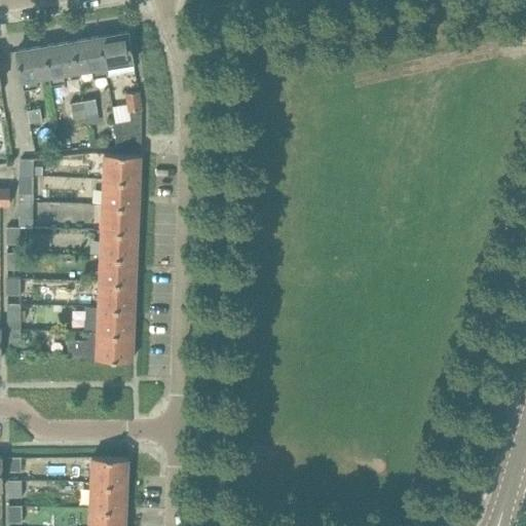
[(135,70),(128,31),(100,36),(106,75),(135,70)]
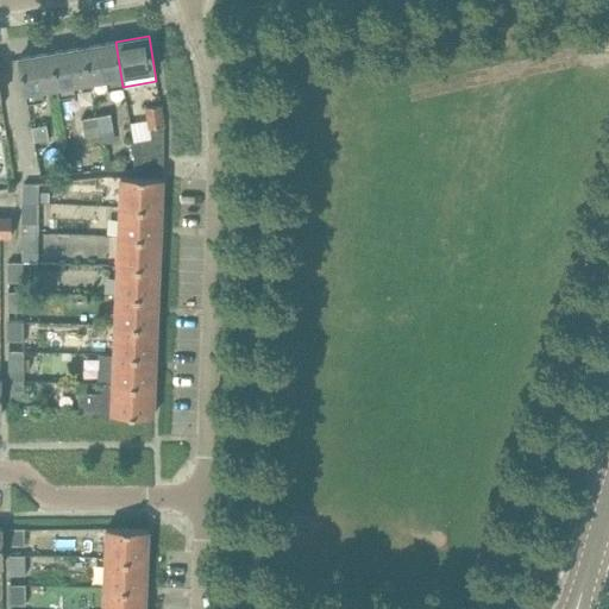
[(115,42),(83,46),(89,81),(105,79),(107,89),(123,87),(115,42)]
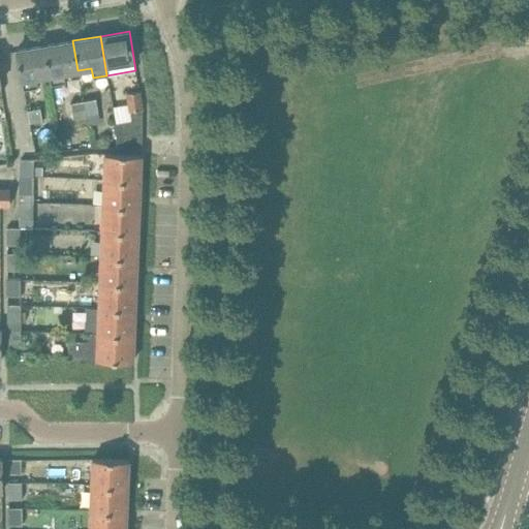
[(78,70),(72,40),(44,45),(50,76),(51,85),(64,83),(63,73),(78,70)]
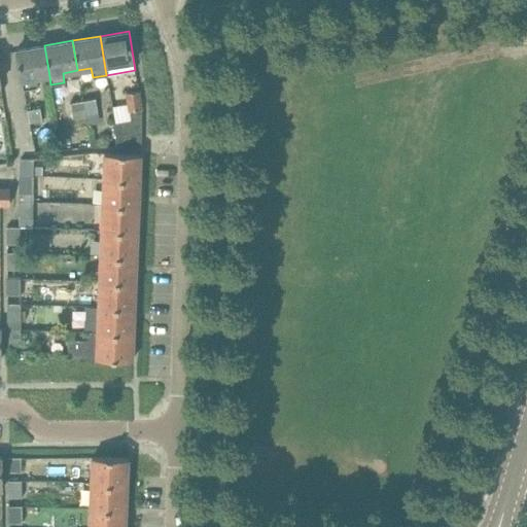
[(44,45),(16,49),(24,89),(37,86),(36,79),(49,76),(44,45)]
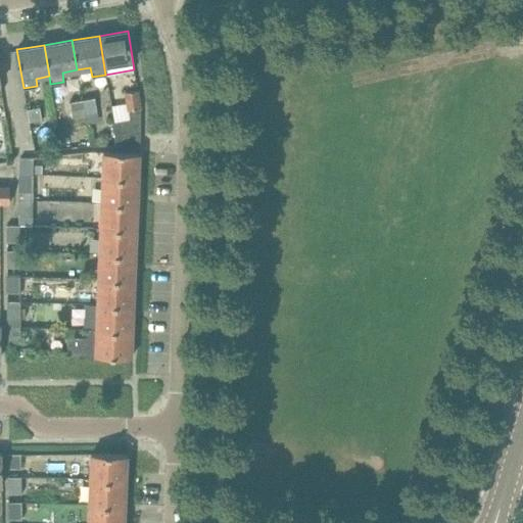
[(130,119),(113,122),(115,145),(140,146),(141,107),(138,90),(126,92),(130,119)]
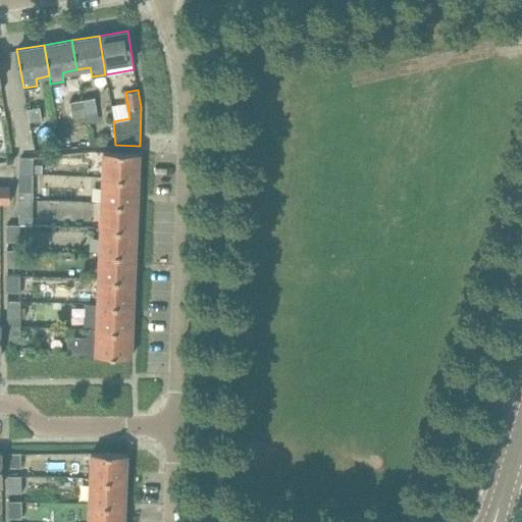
[(94,97),(82,99),(84,112),(96,110),(94,97)]
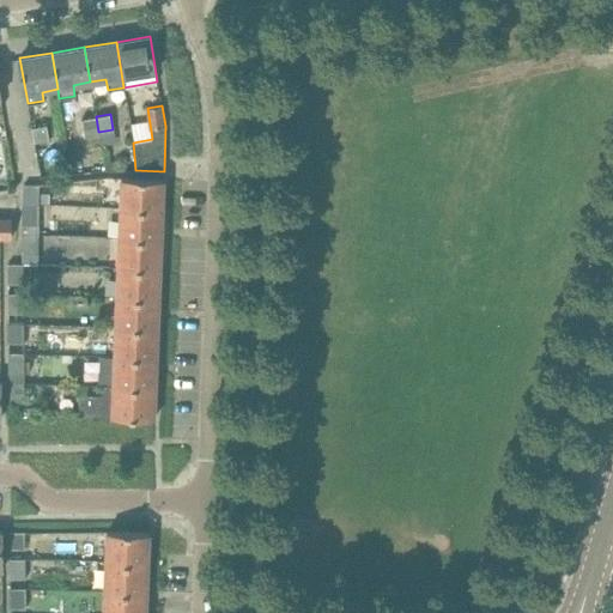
[(96,116),(80,119),(84,134),(98,132),(96,116)]
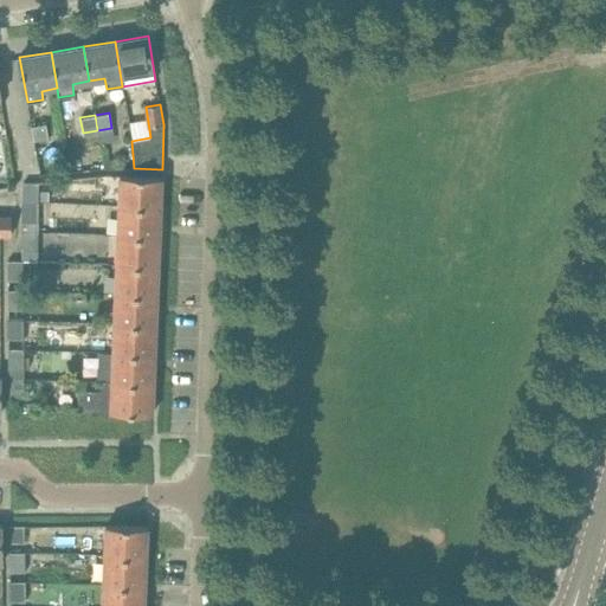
[(46,123),(36,126),(31,126),(33,141),(49,137),(46,123)]
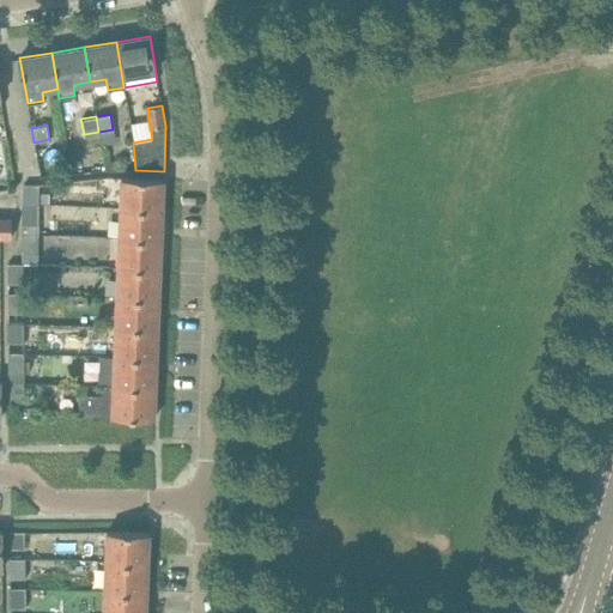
[(121,201),(120,208),(163,211),(164,178),(121,177),(121,201)]
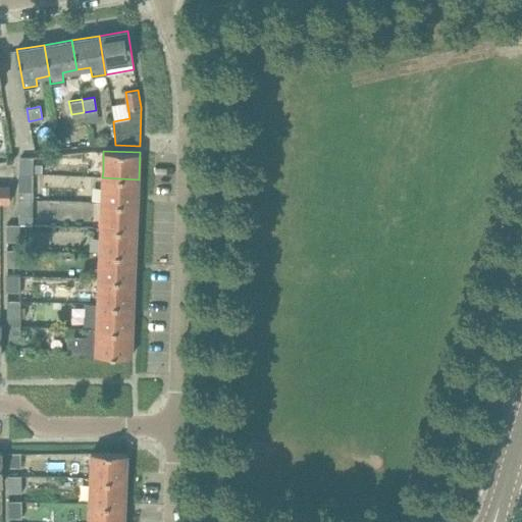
[(33,174),(33,157),(20,157),(19,173),(33,174)]
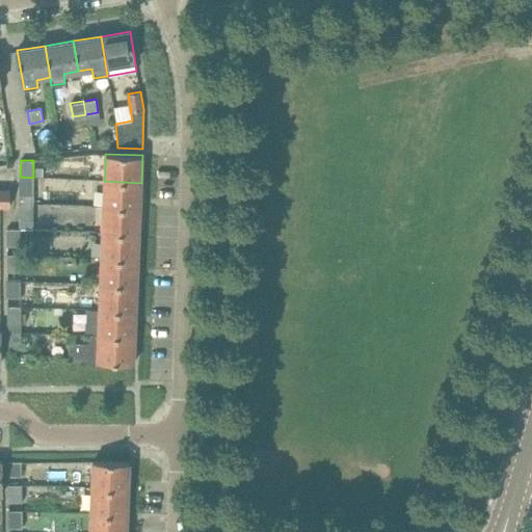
[(33,178),(20,177),(20,203),(33,203),(33,178)]
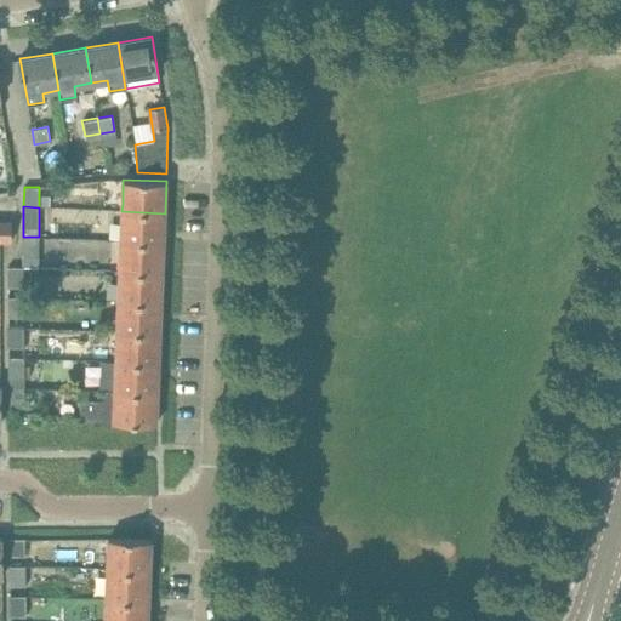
[(121,211),(120,241),(164,243),(165,214),(121,211)]
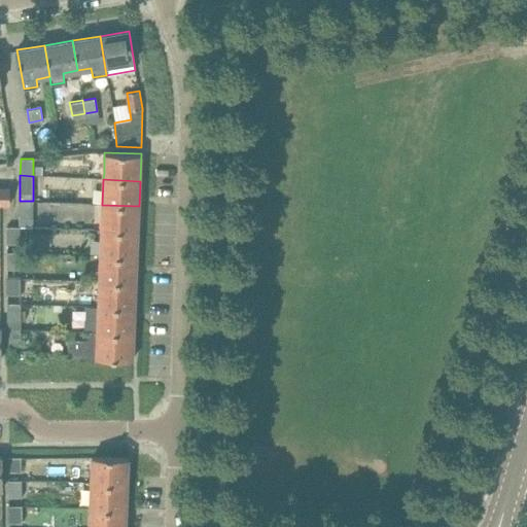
[(0,203),(9,204),(9,187),(0,187),(0,203)]
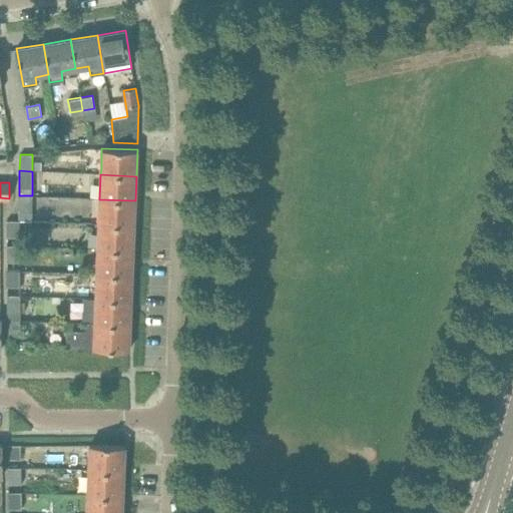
[(19,195),(19,219),(31,220),(32,195),(19,195)]
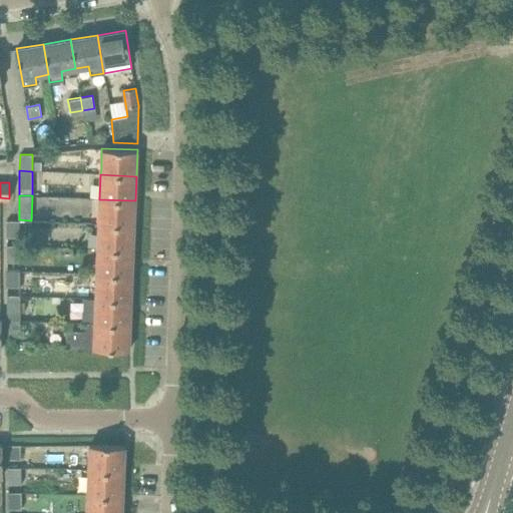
[(99,199),(98,223),(134,224),(135,200),(99,199)]
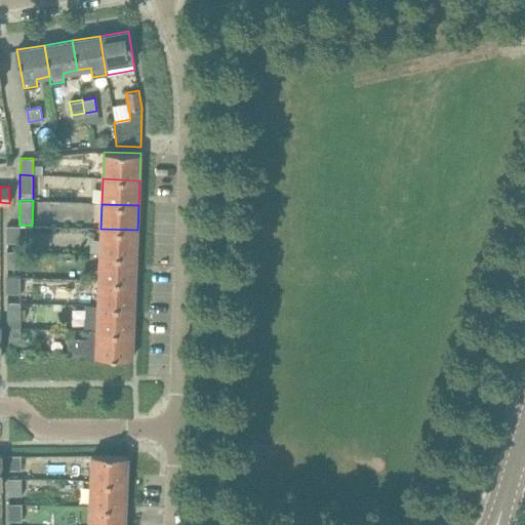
[(19,226),(6,226),(6,243),(19,243),(19,226)]
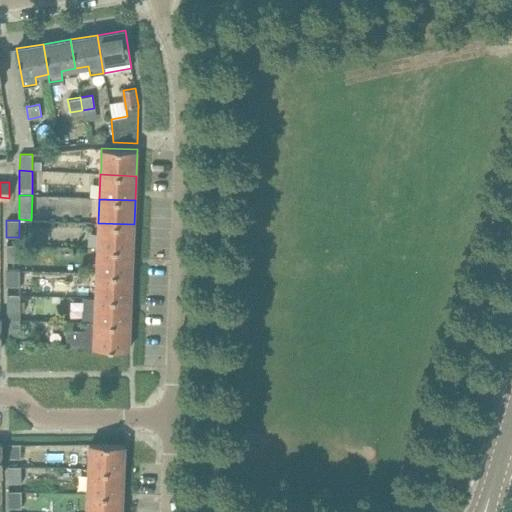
[(134,224),(98,223),(97,248),(133,249),(134,224)]
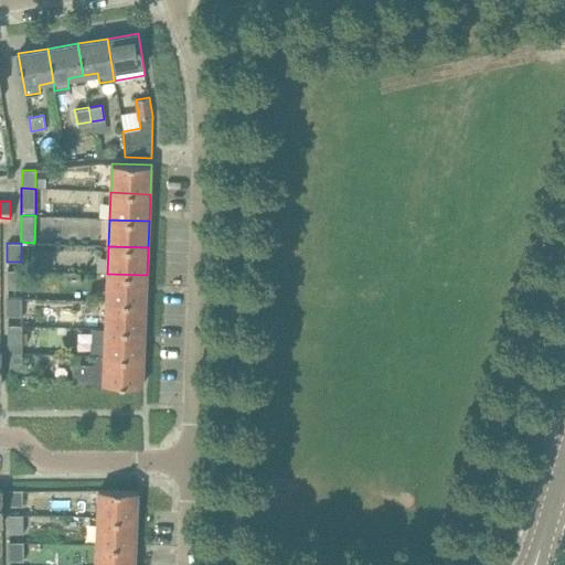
[(16,270),(7,270),(7,288),(14,288),(21,288),(21,270),(16,270)]
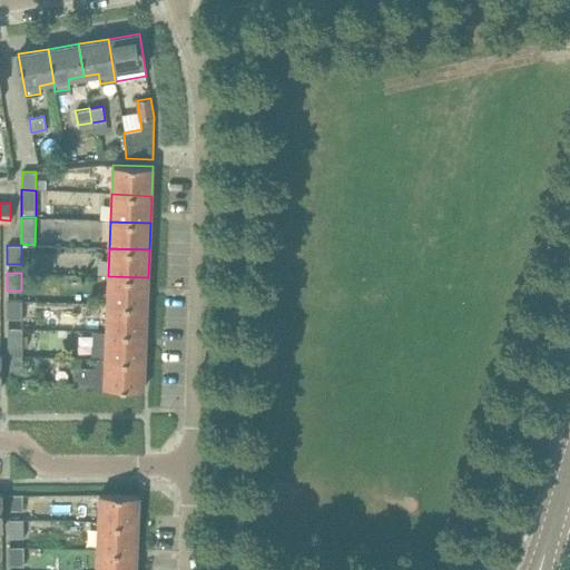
[(148,277),(108,276),(107,303),(147,305),(148,277)]
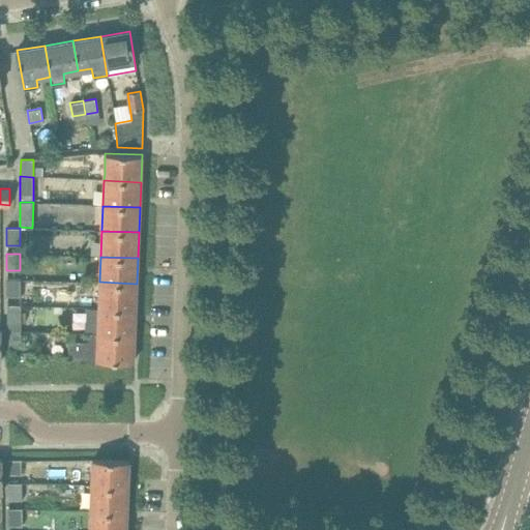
[(13,278),(7,278),(7,296),(20,296),(20,291),(20,280),(20,278),(13,278)]
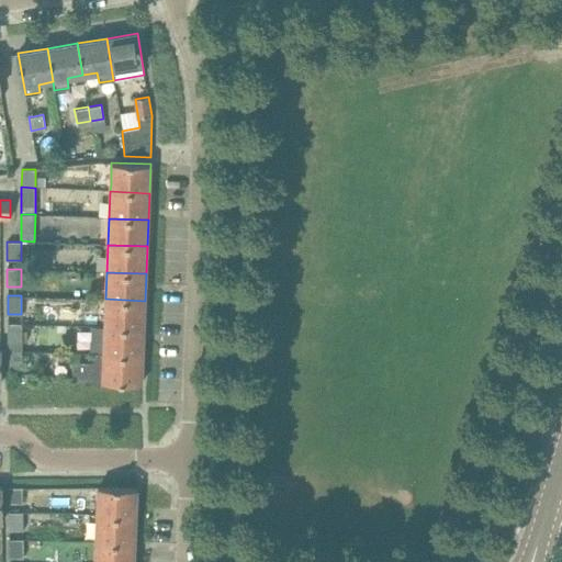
[(105,299),(104,326),(144,327),(145,301),(105,299)]
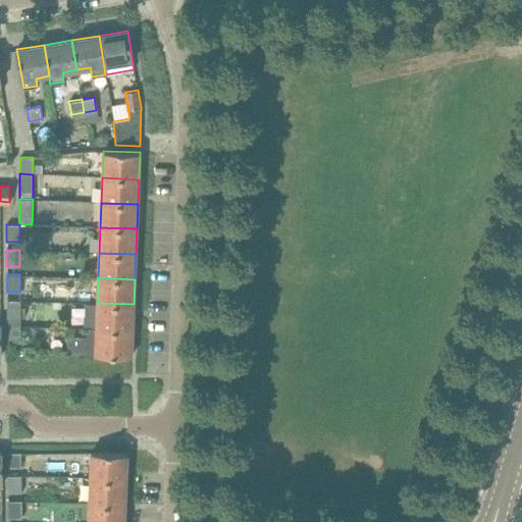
[(19,300),(7,300),(7,325),(20,325),(19,300)]
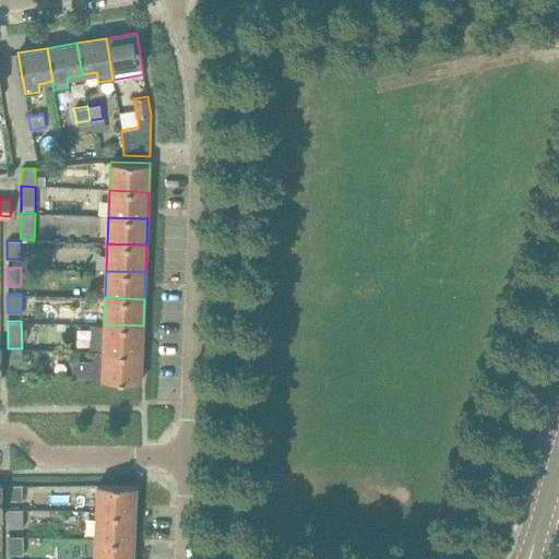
[(91,324),(90,351),(94,352),(104,351),(142,353),(143,325),(104,324),(93,324),(91,324)]
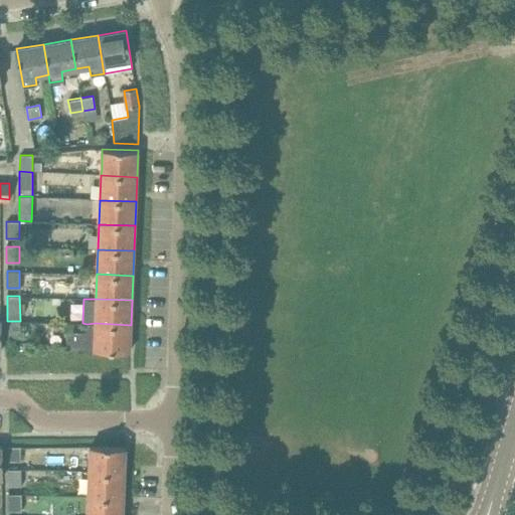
[(20,321),(7,321),(7,338),(20,338),(20,321)]
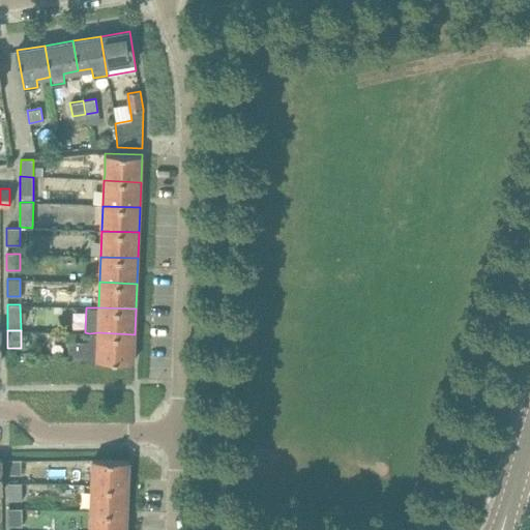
[(69,350),(69,358),(133,361),(134,361),(135,334),(98,332),(89,333),(88,342),(69,342),(69,350)]
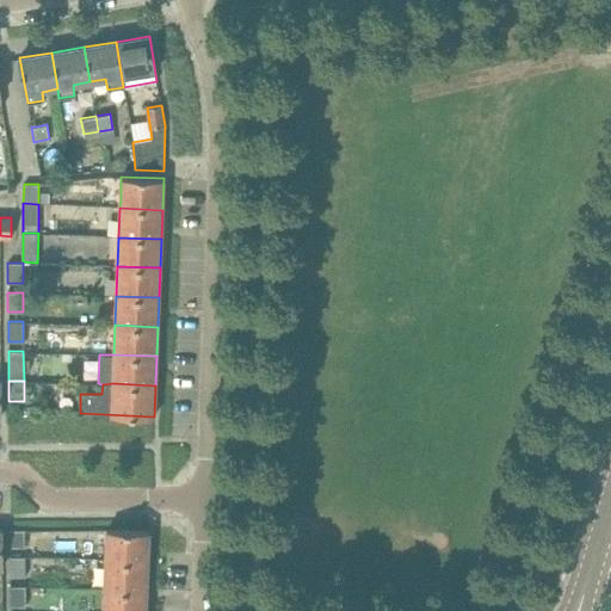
[(149,531),(106,529),(105,560),(148,560),(149,531)]
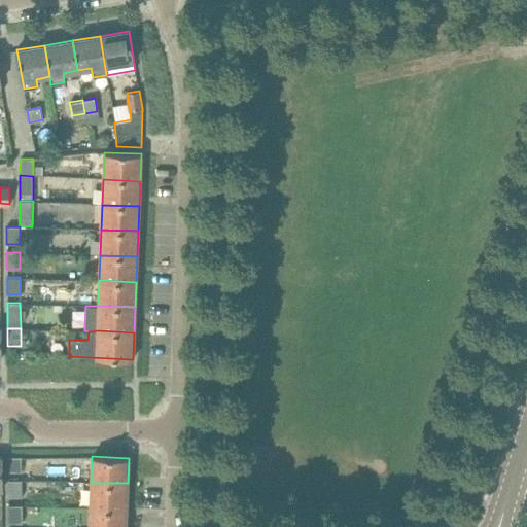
[(22,471),(21,457),(8,457),(8,471),(22,471)]
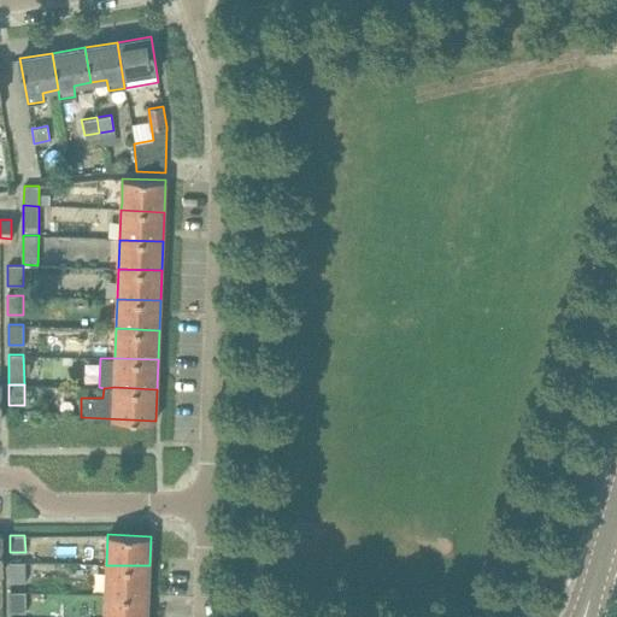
[(25,562),(10,562),(10,582),(25,582),(25,562)]
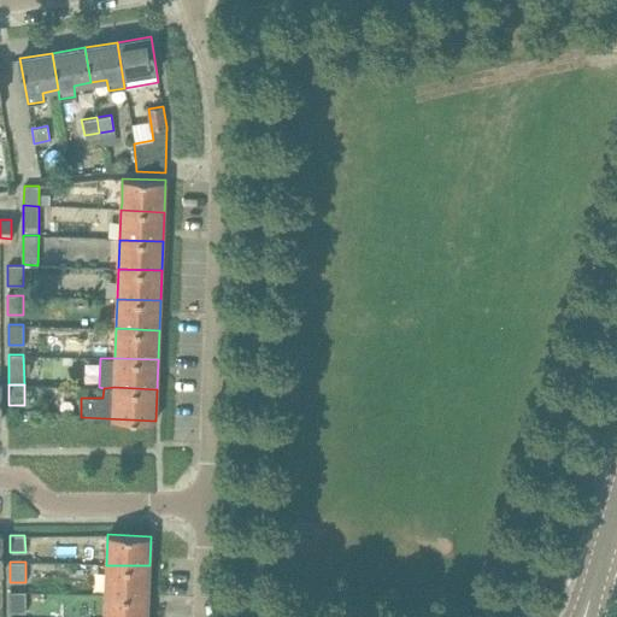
[(106,565),(105,594),(148,595),(150,565),(106,565)]
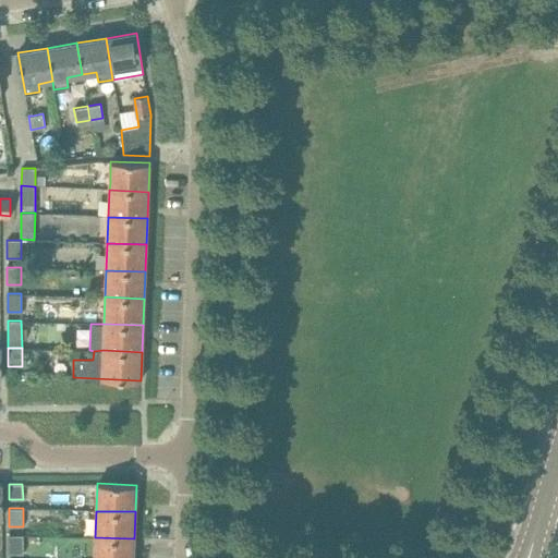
[(24,535),(9,535),(10,554),(24,554),(24,535)]
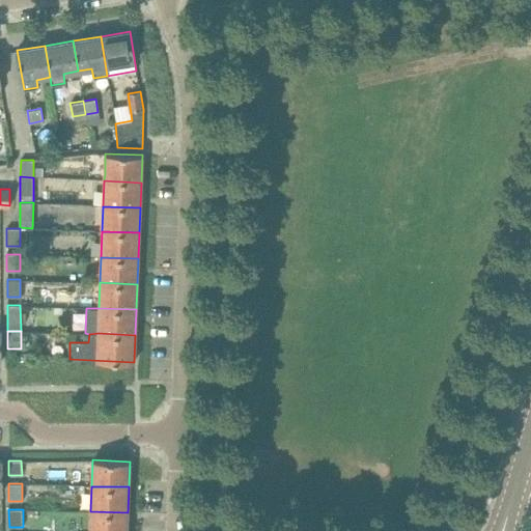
[(90,511),(89,530),(126,530),(128,512),(90,511)]
